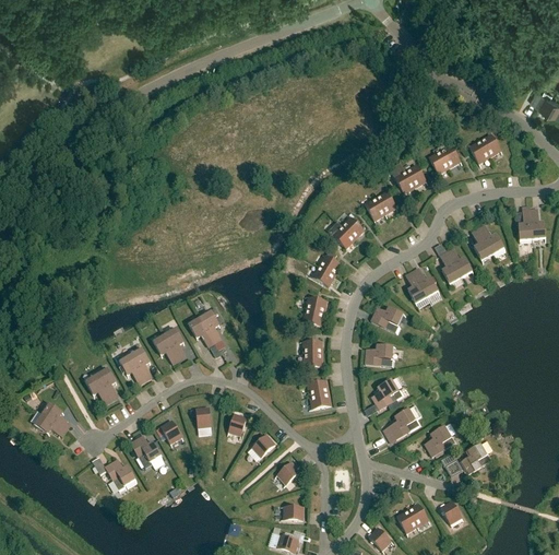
[(558,106),(558,102),(544,94),(536,90),(530,101),(555,115),(558,106)]
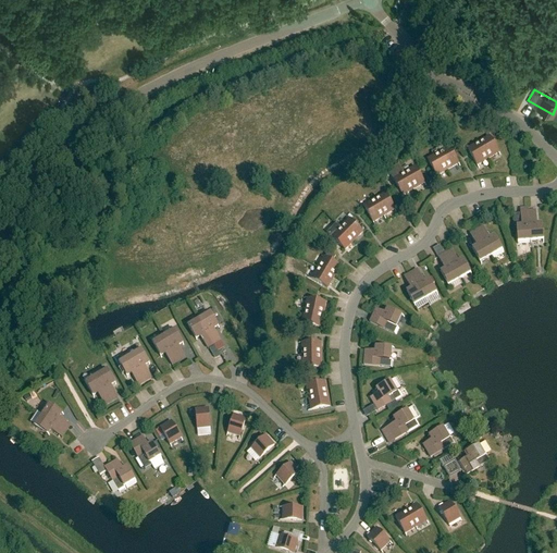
[(478,139),(487,156),(498,149),(489,133),(478,139)]
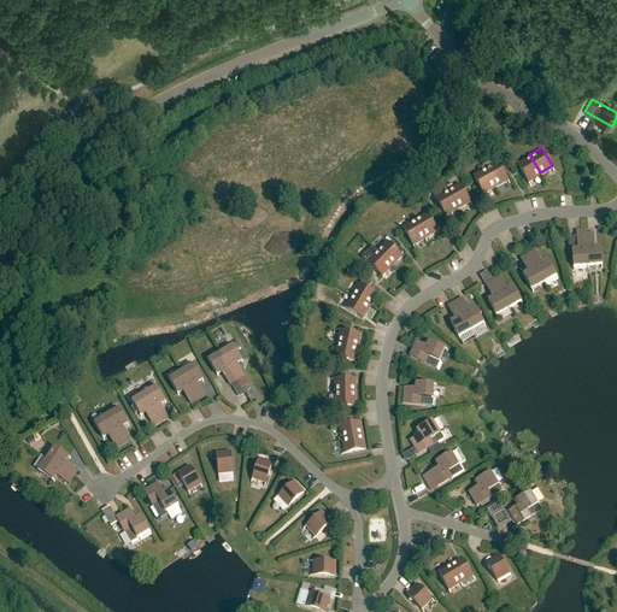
[(529,154),(517,162),(528,180),(540,172),(529,154)]
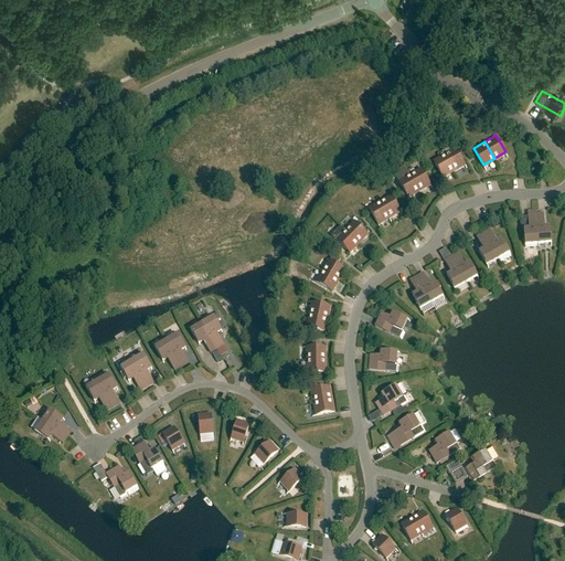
[(444,152),(454,169),(465,162),(456,146),(444,152)]
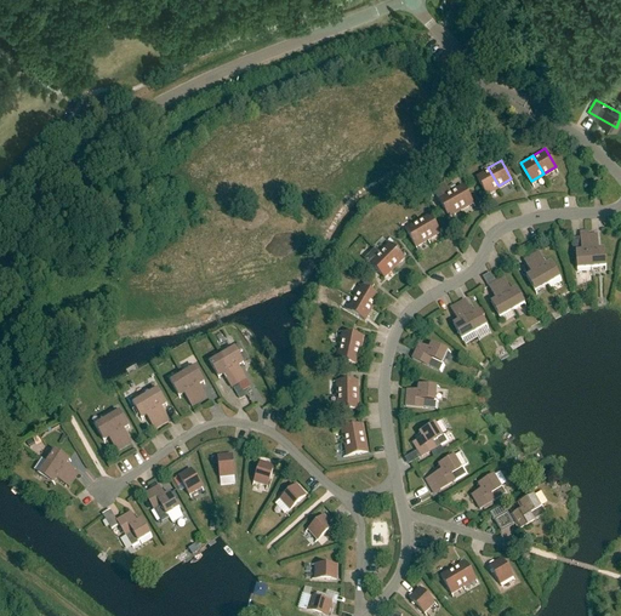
[(488,167),(476,175),(486,193),(499,186),(488,167)]
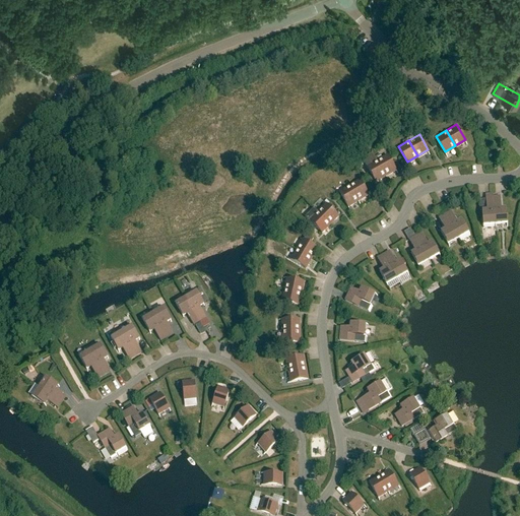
[(387,152),(377,158),(386,174),(396,168),(387,152)]
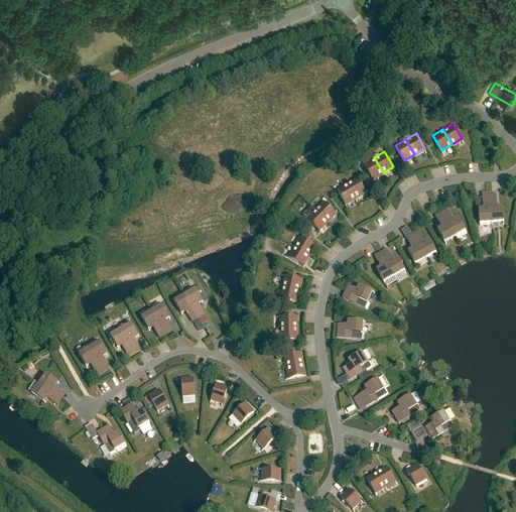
[(83,158),(77,152),(67,163),(74,169),(83,158)]
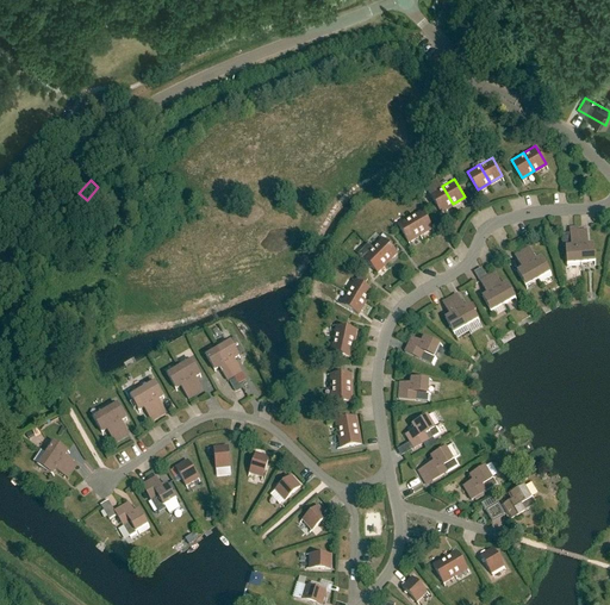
[(442,186),(430,193),(441,211),(453,204),(442,186)]
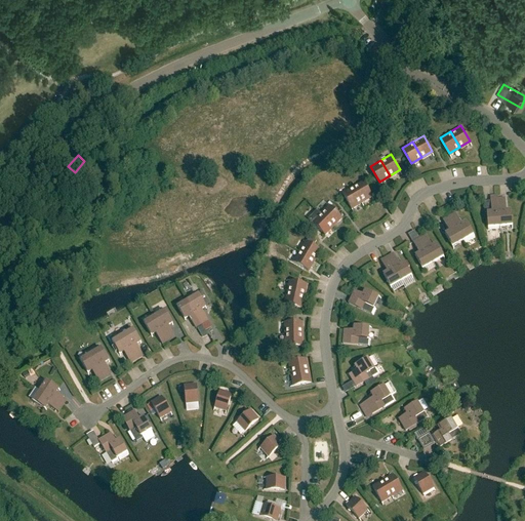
[(363,178),(353,185),(362,201),(372,195),(363,178)]
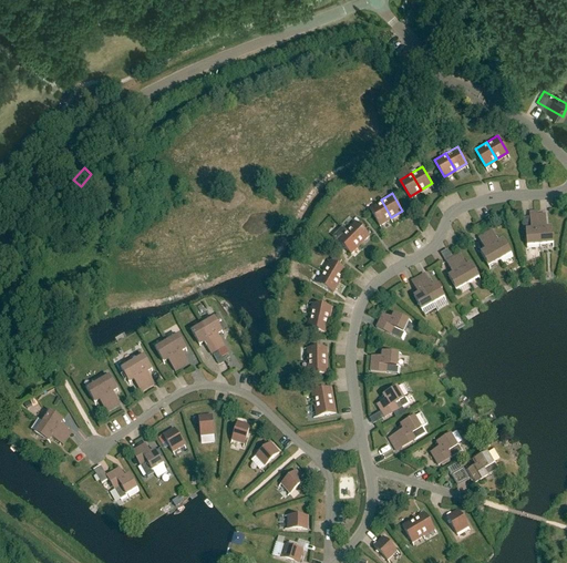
[(381,200),(370,206),(380,224),(391,217),(381,200)]
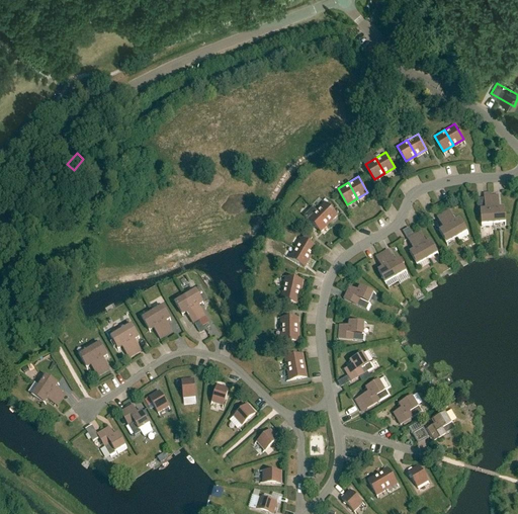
[(485,207),(480,207),(482,222),(493,221),(491,193),(484,194),(485,197),(485,207)]
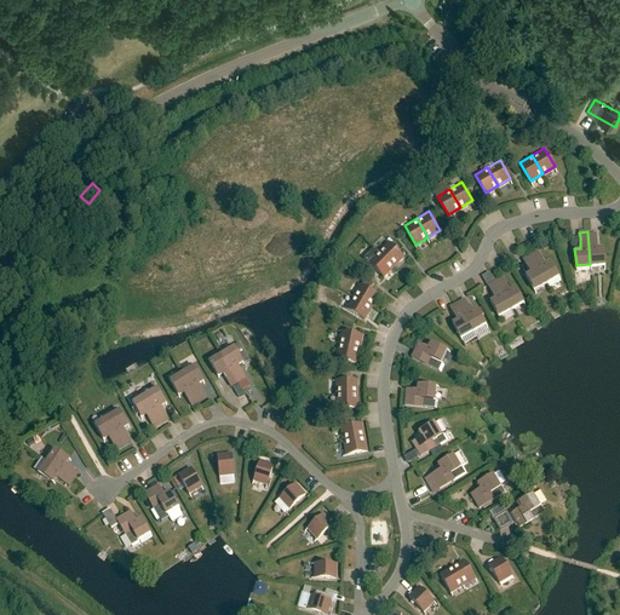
[(596,231),(587,231),(590,264),(604,263),(603,246),(597,247),(596,235),(596,231)]
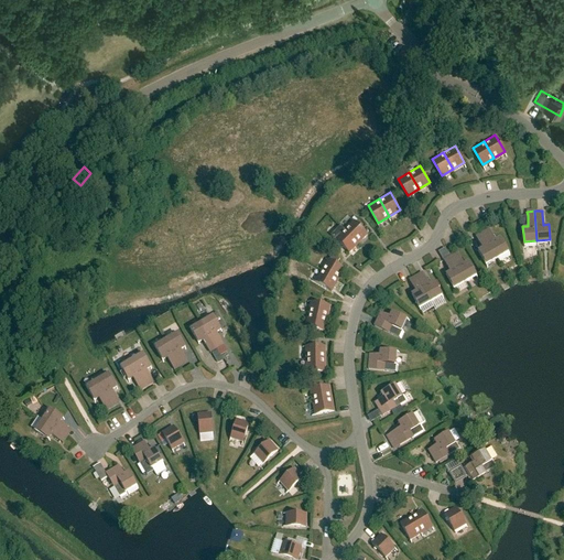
[(344,227),(358,241),(367,232),(354,218),(344,227)]
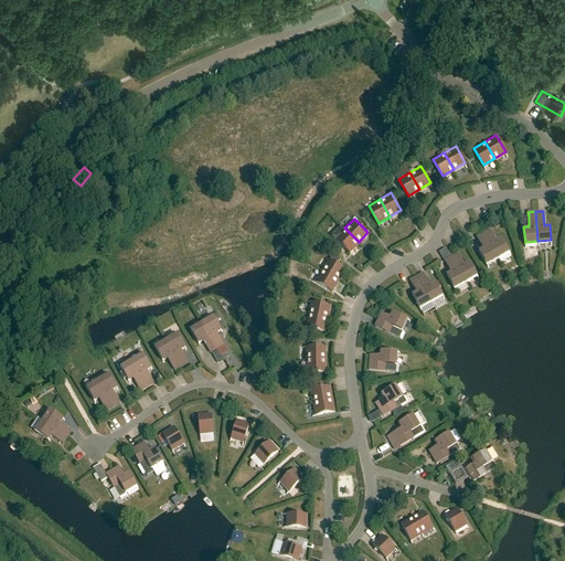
[(483,231),(498,256),(510,250),(502,236),(497,239),(491,230),(490,226),(483,231)]
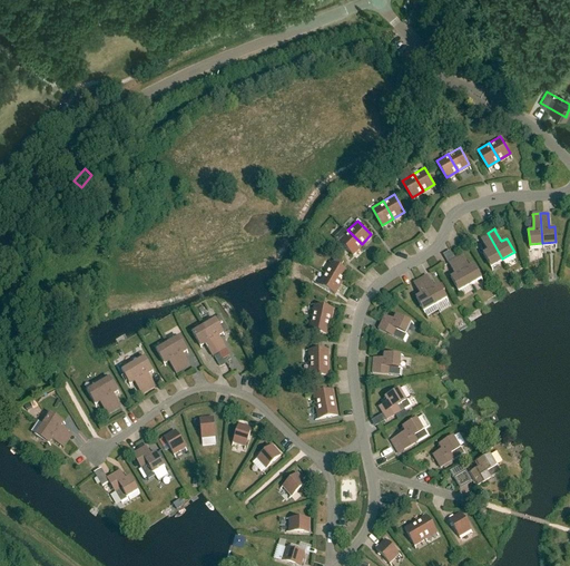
[(347,230),(338,240),(353,253),(362,244),(347,230)]
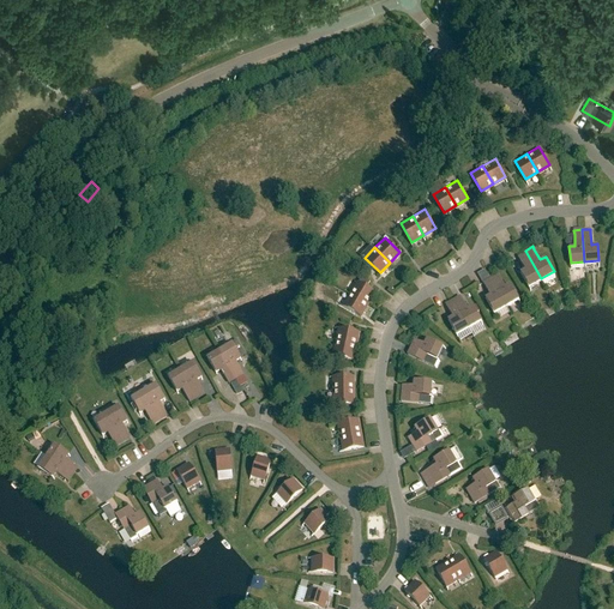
[(519,258),(525,267),(521,271),(529,285),(541,278),(525,251),(518,254),(521,258),(519,258)]
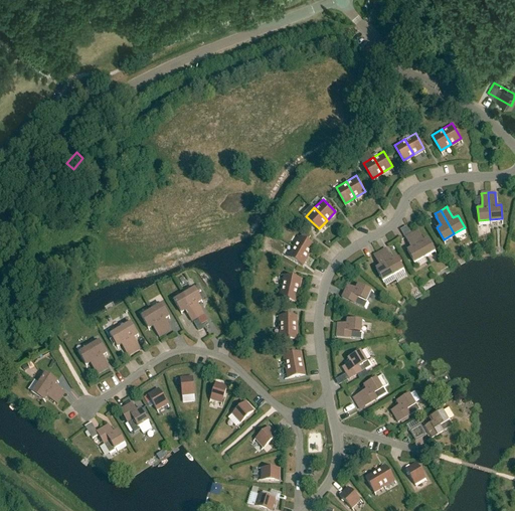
[(411,231),(424,254),(435,249),(427,236),(423,239),(418,231),(416,228),(411,231)]
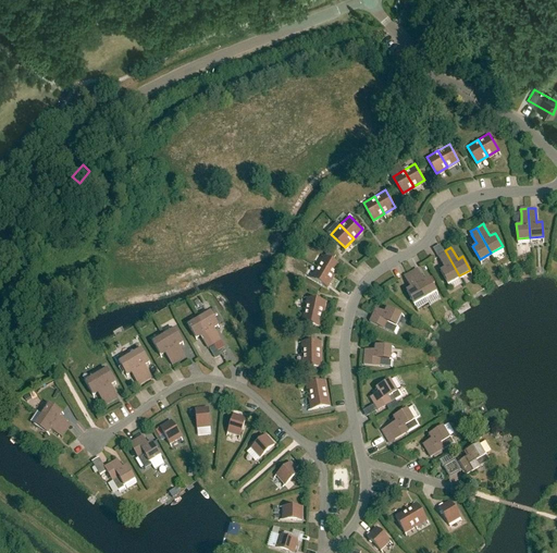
[(438,254),(440,257),(445,267),(441,269),(448,282),(459,275),(445,250),(438,254)]
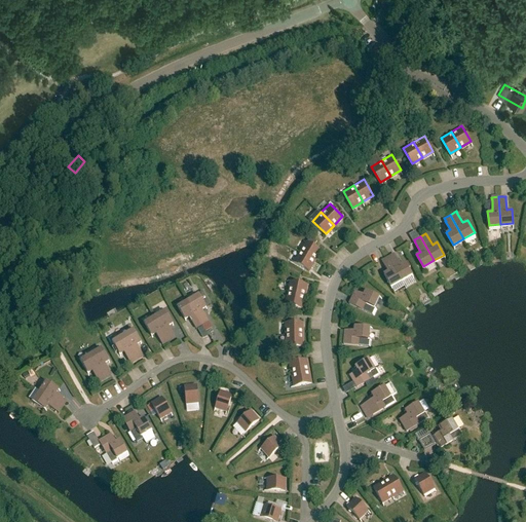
[(300,250),(315,259),(322,249),(305,239),(300,250)]
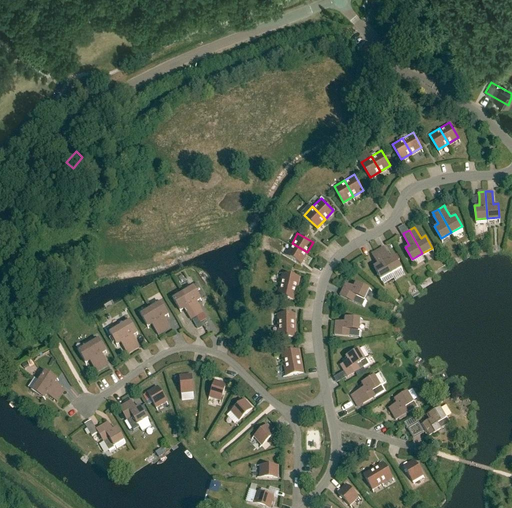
[(292,243),(286,253),(301,262),(307,252),(292,243)]
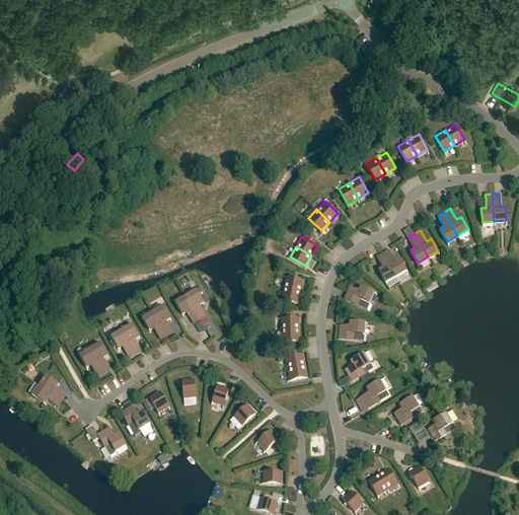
[(382,251),(396,276),(406,269),(399,256),(395,260),(390,251),(388,248),(382,251)]
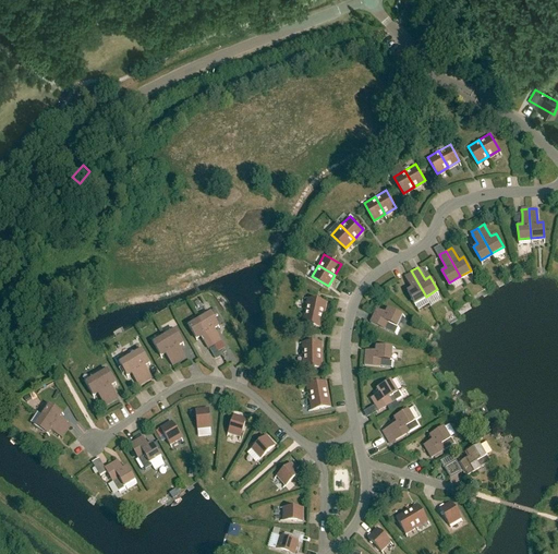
[(407,278),(412,287),(408,289),(415,303),(426,297),(411,271),(404,275),(407,277),(407,278)]
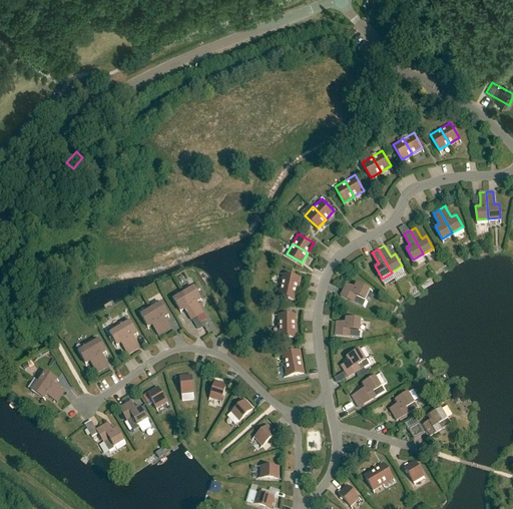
[(281,284),(298,288),(300,276),(283,272),(281,284)]
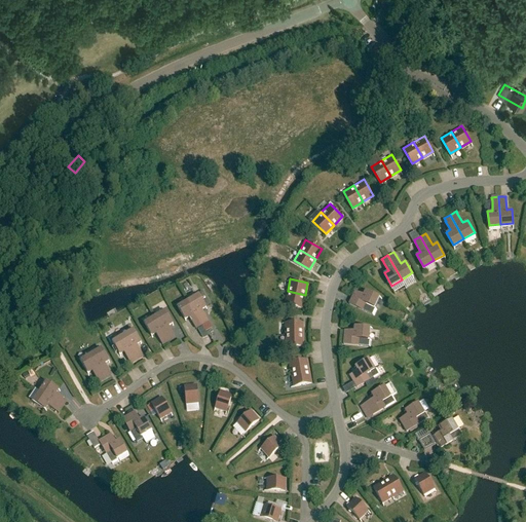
[(379,294),(366,289),(364,293),(354,289),(349,301),(363,307),(374,312),(377,306),(374,305),(379,294)]
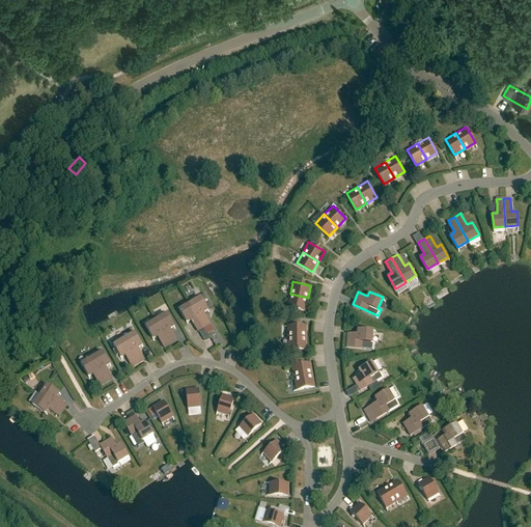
[(196,298),(190,301),(204,325),(210,322),(208,319),(203,310),(207,307),(199,293),(194,295),(196,298)]
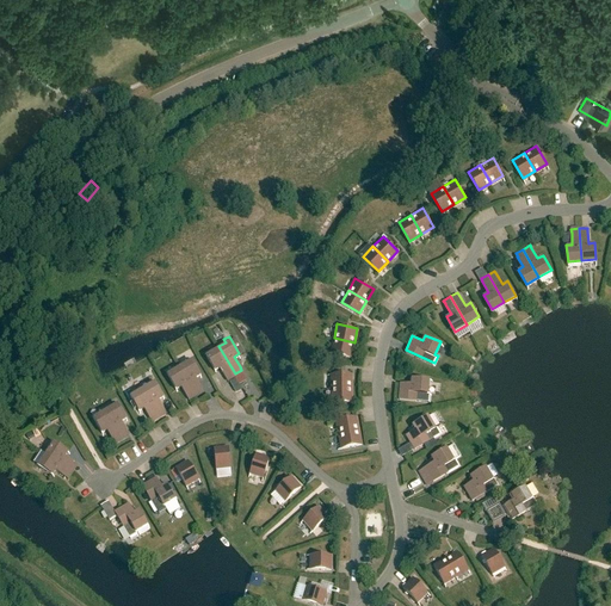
[(334,338),(331,351),(351,356),(355,342),(334,338)]
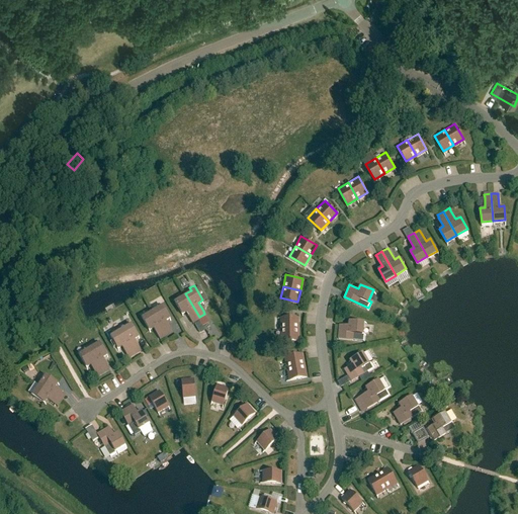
[(178,294),(173,297),(182,312),(186,310),(191,318),(193,321),(199,317),(185,293),(179,297),(178,294)]
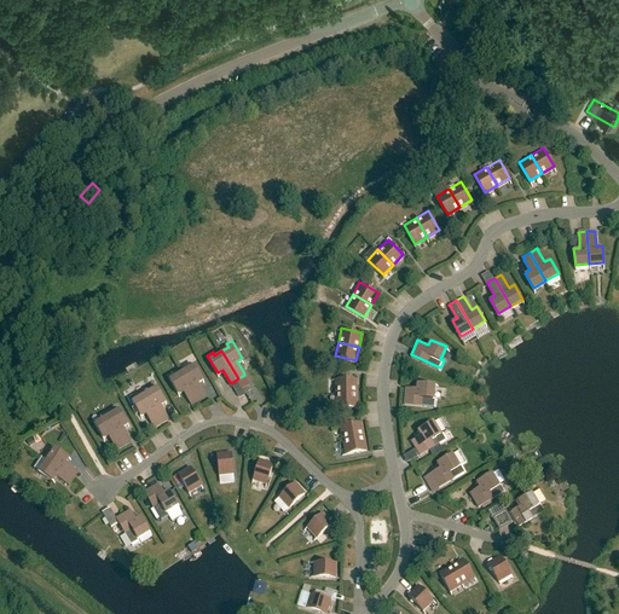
[(197,381),(203,377),(192,359),(187,363),(189,366),(181,370),(198,398),(206,394),(203,391),(197,381)]
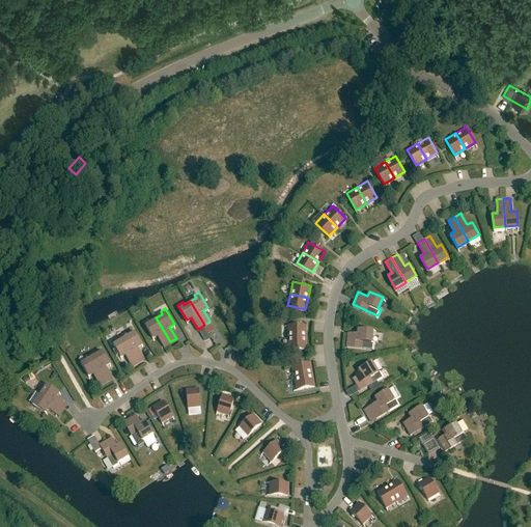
[(148,319),(144,321),(152,336),(158,333),(162,342),(163,342),(164,345),(170,341),(156,317),(150,321),(148,319)]
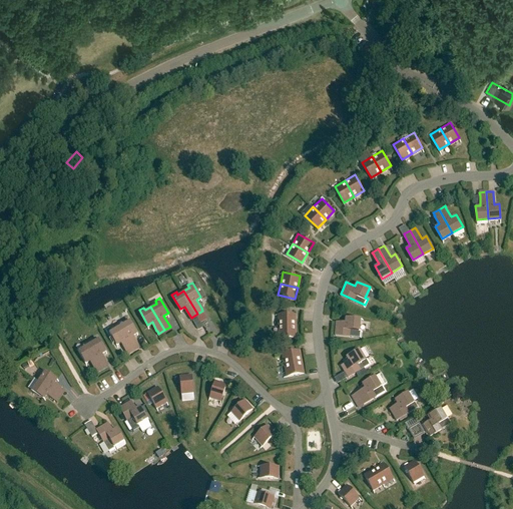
[(296,313),(278,313),(278,325),(296,325),(296,313)]
